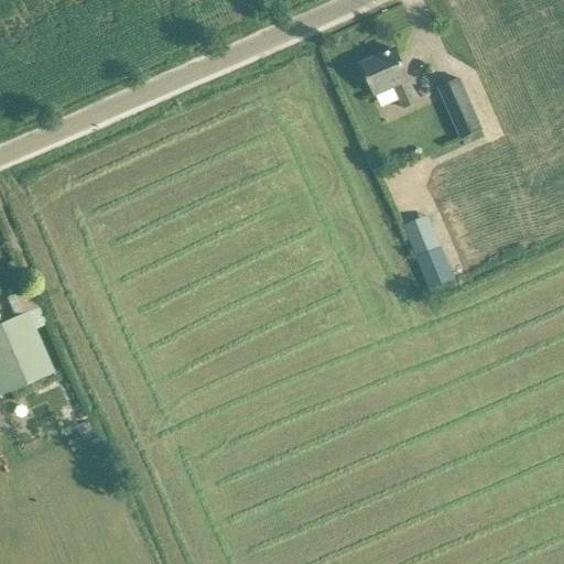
[(409,79),(404,69),(396,50),(362,65),(376,95),(393,87),(403,108),(419,101),(409,80),(409,79)]
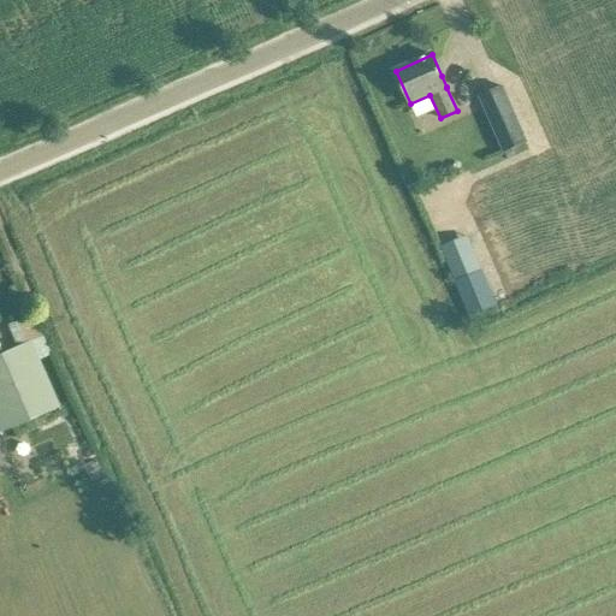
[(504,153),(527,143),(501,87),(479,98),(504,153)]
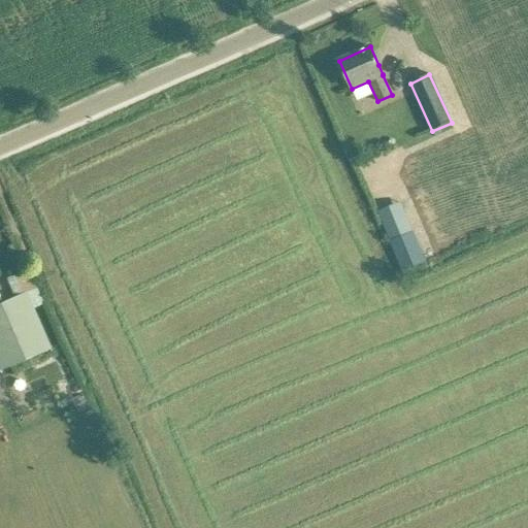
[(402,209),(383,218),(405,271),(426,262),(402,209)]
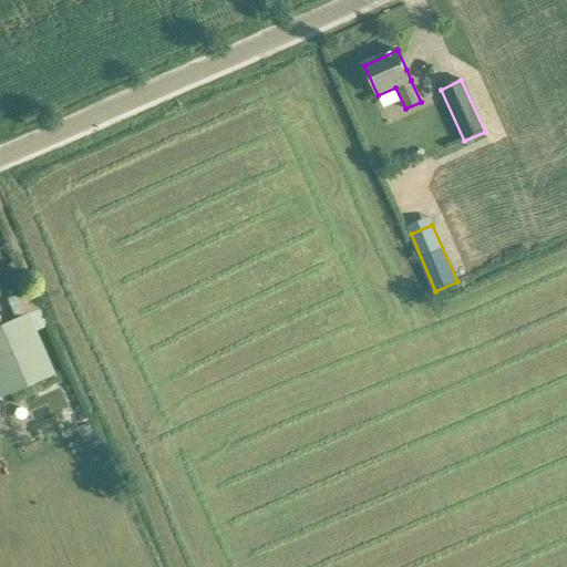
[(34,331),(45,326),(29,289),(8,299),(16,319),(0,326),(0,399),(53,374),(34,331)]
